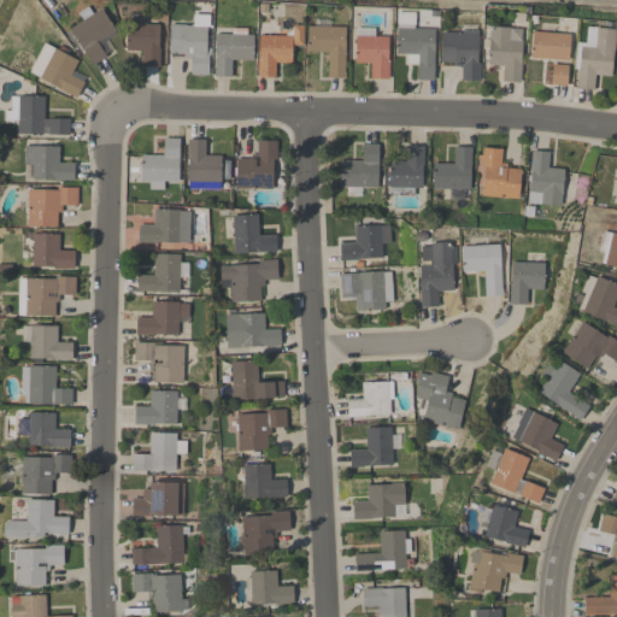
[(83,19),(78,12),(88,6),(93,13),(101,7),(116,30),(98,42),(106,57),(93,65),(70,28),(83,19)]
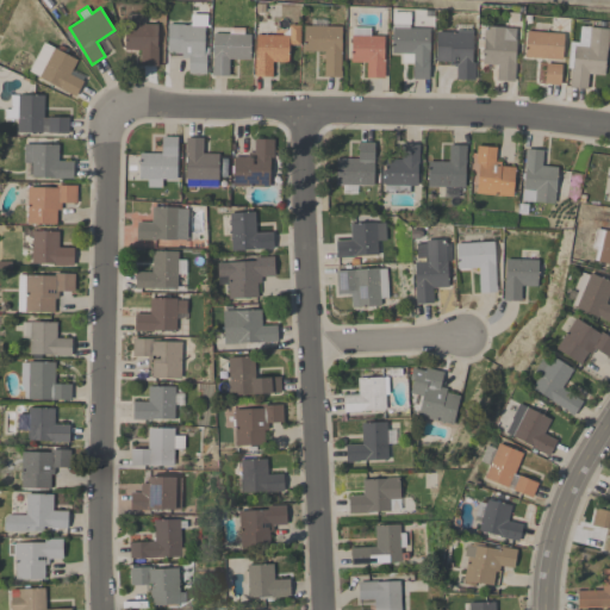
[(139,64),(139,50),(125,49),(125,41),(126,41),(126,36),(125,36),(125,24),(128,24),(128,13),(145,13),(145,24),(157,24),(157,45),(159,45),(157,66),(139,64)]
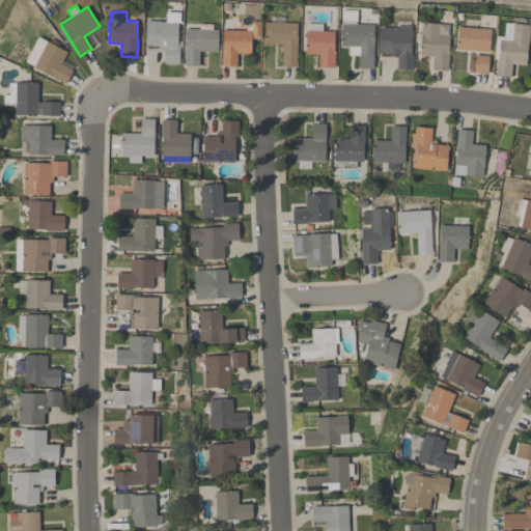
[(168,14),(177,14),(177,21),(178,21),(178,40),(182,42),(182,48),(179,48),(179,64),(164,63),(164,50),(158,50),(159,47),(146,46),(146,21),(168,21),(168,14)]
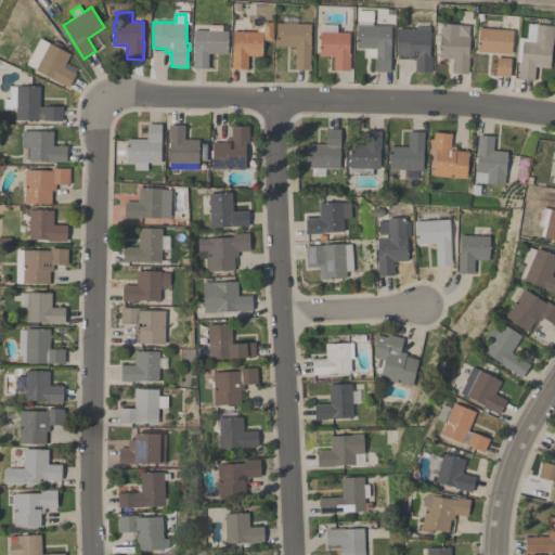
[(311,24),(310,64),(311,64),(311,69),(295,69),(296,47),(276,46),(276,23),(283,23),(284,17),(297,18),(297,23),(311,24)]
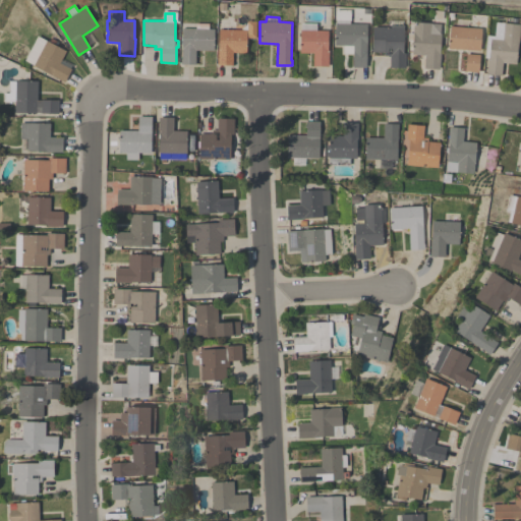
[(366,67),(353,67),(353,46),(335,45),(335,19),(350,20),(350,23),(367,23),(366,67)]
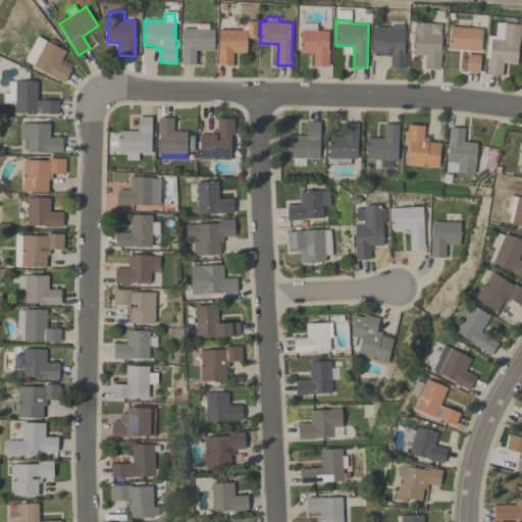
[(257,38),(248,38),(248,20),(257,20),(257,38)]
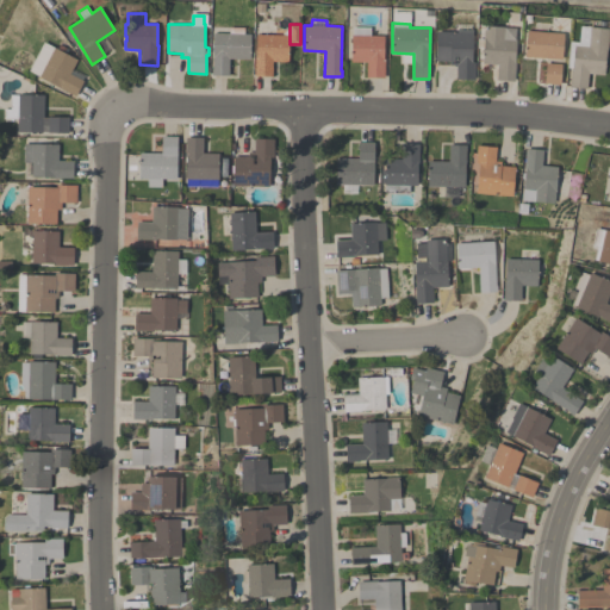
[(455,24),(471,24),(471,30),(473,30),(472,62),(475,62),(475,79),(456,79),(456,64),(450,64),(450,61),(436,61),(436,31),(455,31),(455,30),(455,24)]
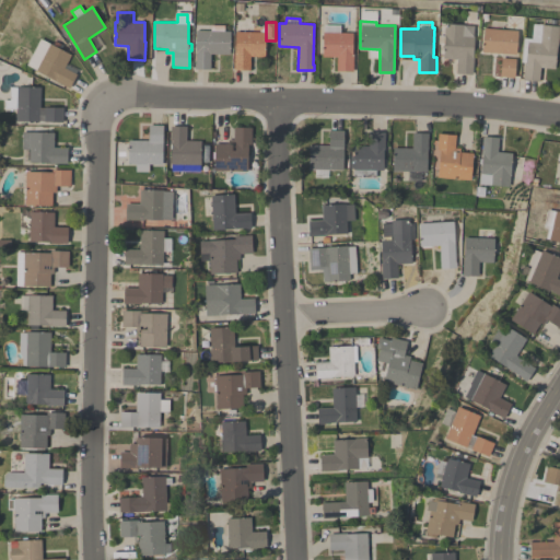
[(474,26),(473,36),(475,36),(473,57),(474,57),(473,74),(456,73),(457,59),(442,58),(444,35),(443,35),(444,23),(464,25),(474,26)]
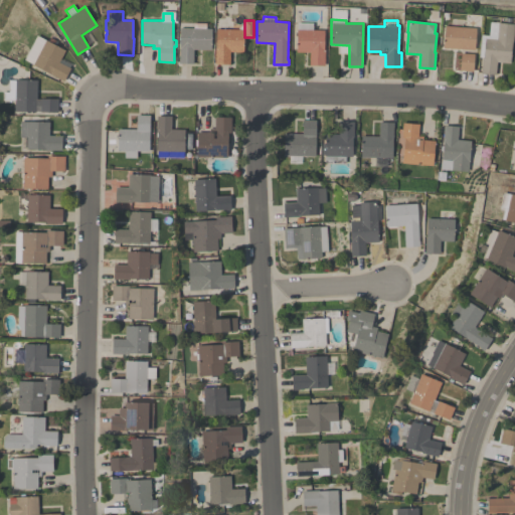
[(485,34),(488,35),(489,21),(514,24),(512,44),(510,63),(497,62),(496,74),(481,72),(482,57),(483,57),(485,38),(485,34)]
